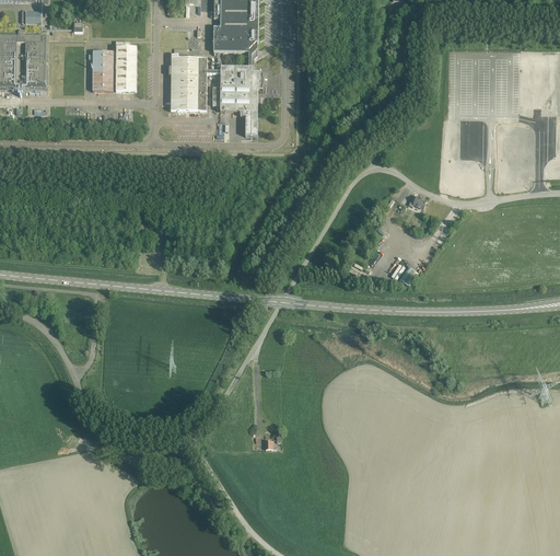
[(170,69),(168,69),(168,73),(172,73),(171,108),(177,108),(177,109),(198,109),(198,108),(207,108),(207,72),(221,72),(221,85),(213,85),(212,104),(220,104),(220,109),(241,109),(241,114),(246,115),(245,134),(245,135),(257,135),(257,134),(258,111),(258,109),(258,87),(259,87),(259,85),(258,85),(258,82),(261,82),(261,73),(258,73),(258,70),(259,70),(254,69),(254,59),(252,56),(252,53),(257,47),(257,39),(258,39),(258,0),(213,0),(213,16),(220,16),(220,25),(213,25),(213,49),(249,50),(248,65),(221,65),(221,69),(207,69),(207,57),(198,57),(198,56),(178,56),(178,53),(172,53),(172,65),(171,65),(170,65),(170,69)]
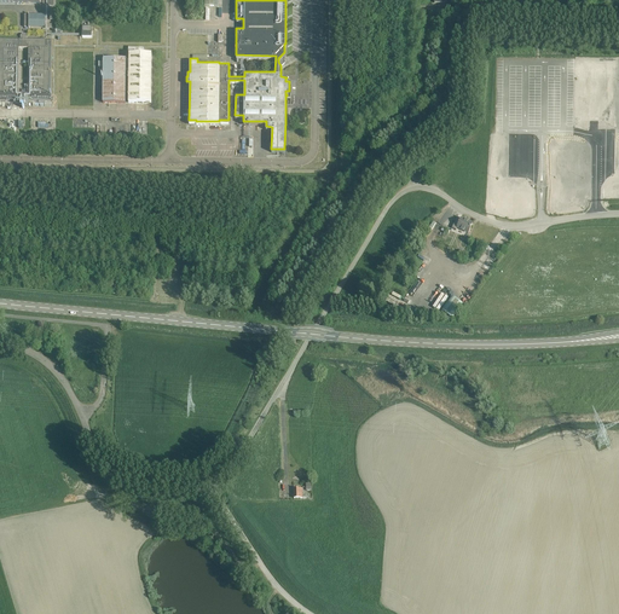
[(24,23),(45,23),(45,11),(24,10),(24,23)]
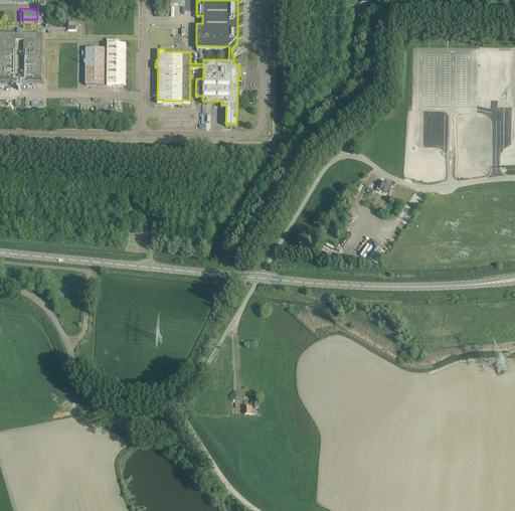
[(68,27),(76,28),(76,19),(68,19),(68,27)]
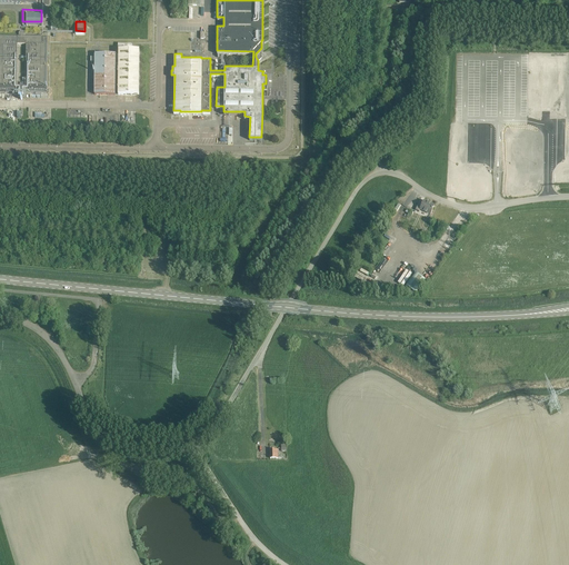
[(0,89),(18,90),(18,93),(25,93),(25,90),(47,90),(47,83),(47,55),(48,55),(48,33),(23,32),(22,32),(22,30),(20,30),(20,32),(0,32),(0,89)]
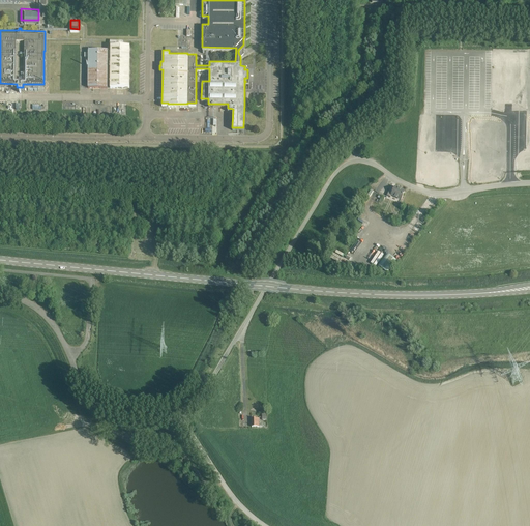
[(110,47),(88,47),(88,84),(107,85),(107,56),(110,57),(110,85),(129,85),(129,42),(121,42),(121,41),(122,41),(122,37),(110,37),(110,41),(120,41),(120,42),(110,42),(110,47)]
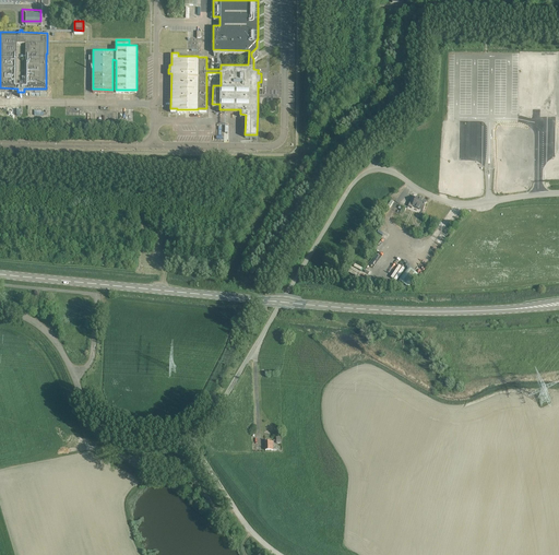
[(408,202),(412,204),(413,202),(423,207),(427,198),(416,193),(416,195),(412,193),(408,202)]
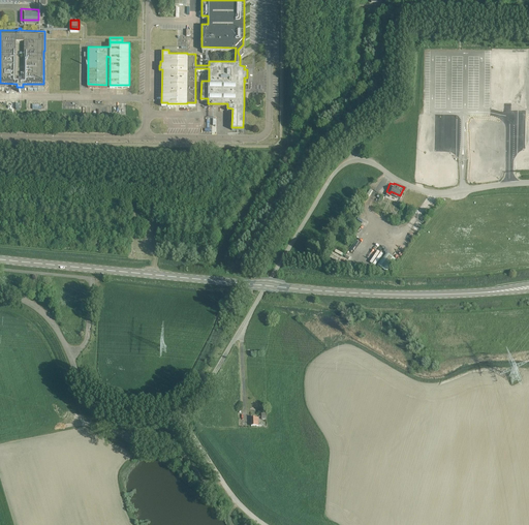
[(395,256),(386,249),(377,261),(386,269),(395,256)]
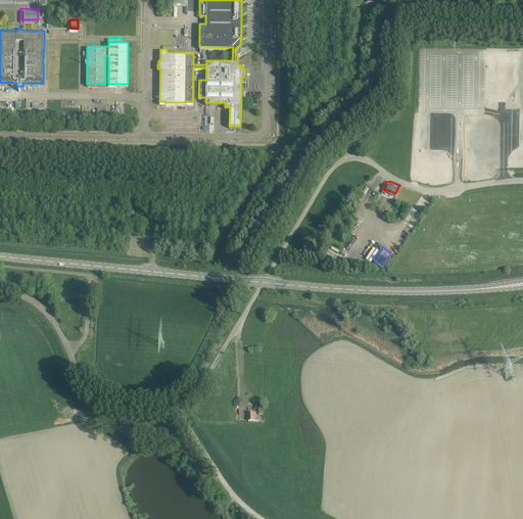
[(369,249),(365,256),(369,258),(374,251),(369,249)]
